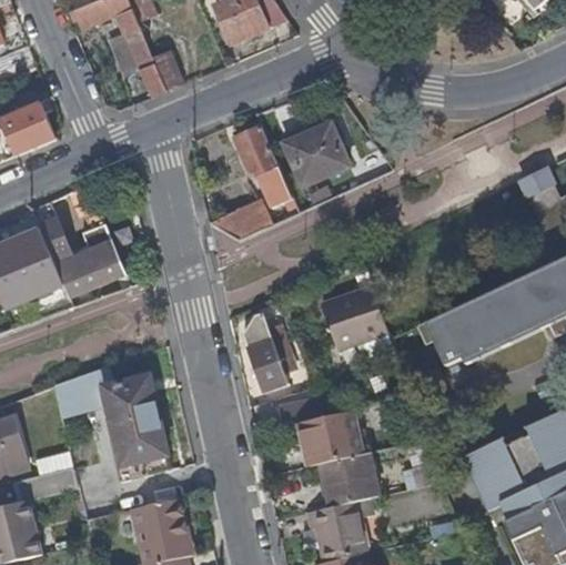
[(138,70),(150,99),(165,92),(155,68),(151,58),(137,22),(127,0),(99,0),(70,12),(76,30),(114,14),(122,32),(138,70)]
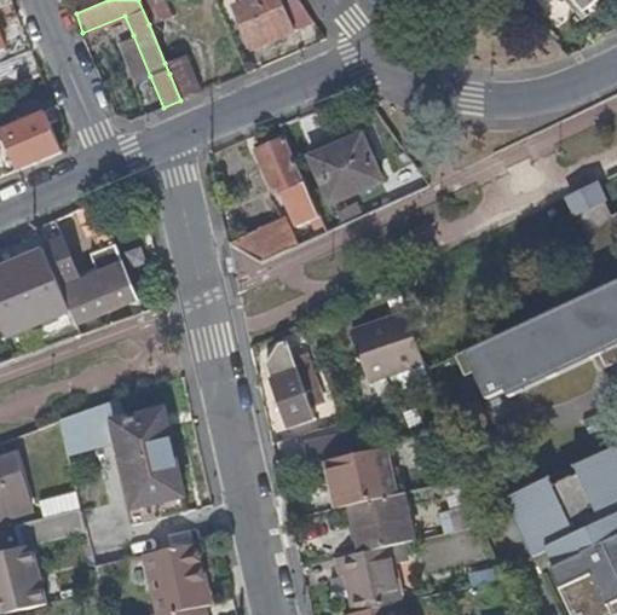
[(138,0),(149,24),(169,16),(162,0),(138,0)]
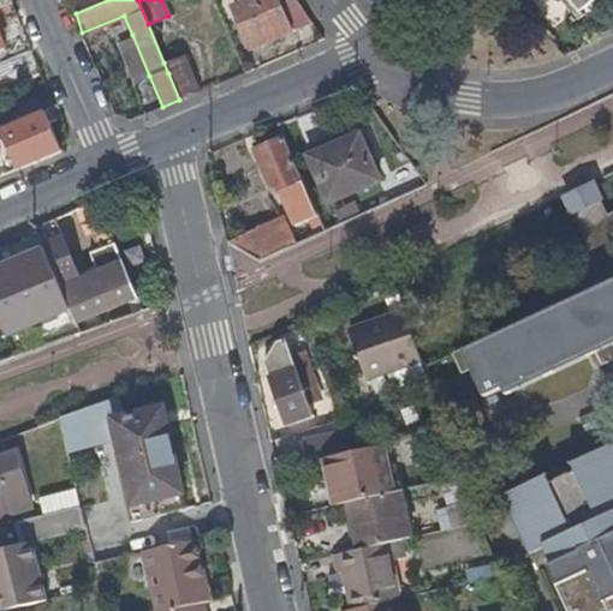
[(311,25),(292,0),(245,0),(231,6),(249,49),(311,25)]
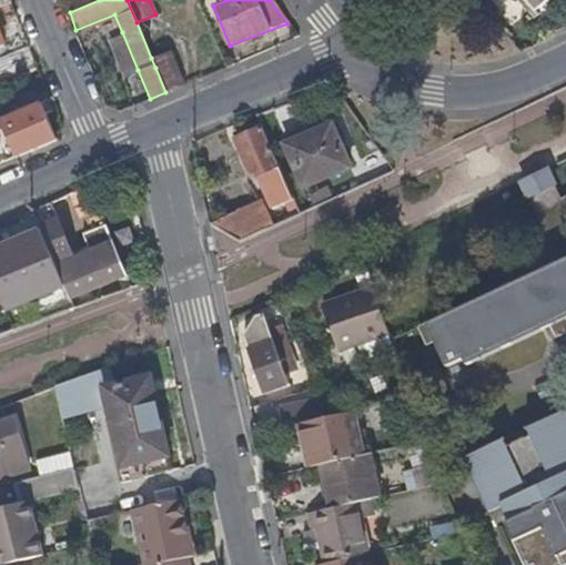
[(525,0),(534,11),(547,0),(525,0)]
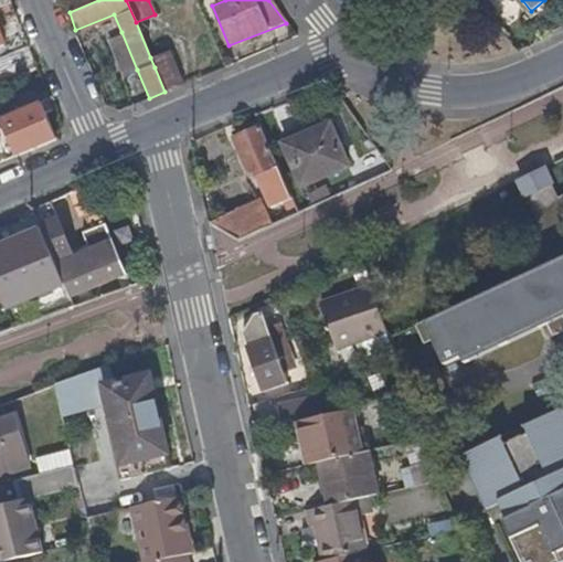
[(121,75),(137,70),(121,32),(105,39),(121,75)]
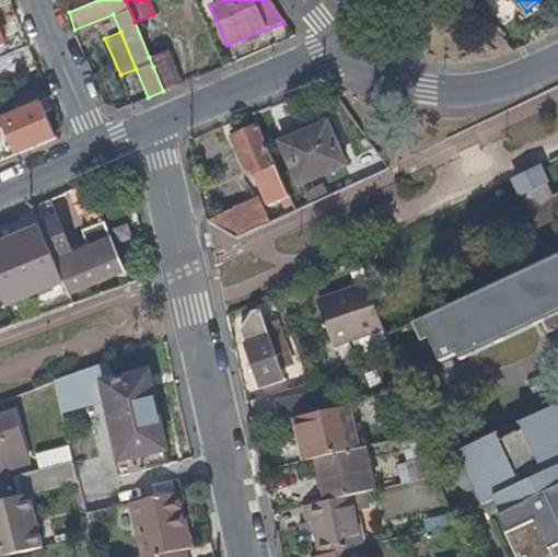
[(4,44),(0,45),(0,62),(10,59),(4,44)]
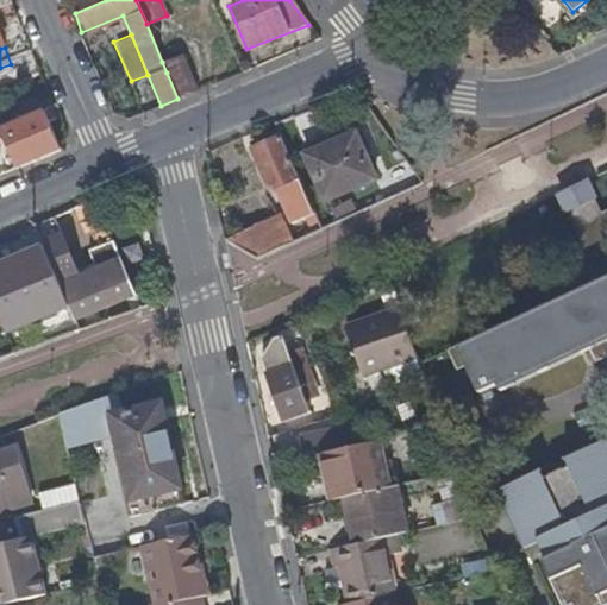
[(167,73),(177,99),(195,90),(181,55),(162,62),(167,73)]
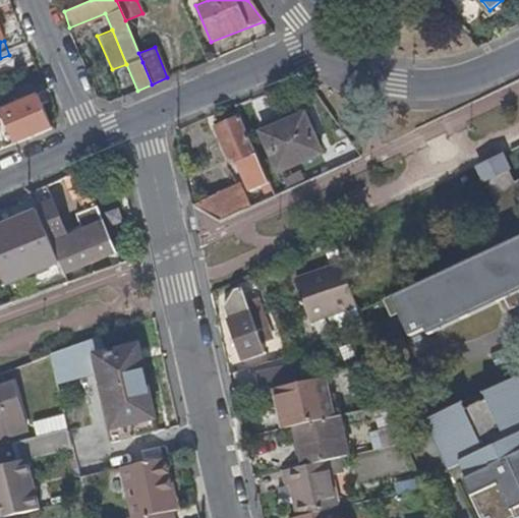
[(0,114),(12,142),(18,139),(49,127),(49,126),(40,103),(46,101),(42,92),(0,108),(0,114)]
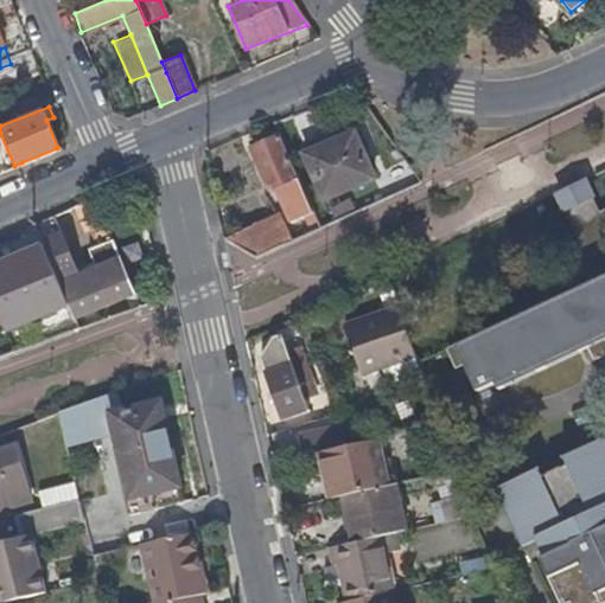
[(371,178),(352,132),(303,153),(323,199),(371,178)]
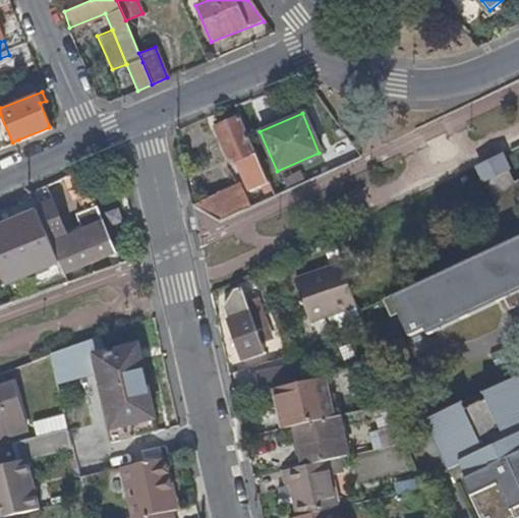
[(220,221),(273,195),(239,117),(215,127),(229,163),(244,157),(261,194),(249,199),(244,188),(234,185),(190,205),(191,209),(220,221)]
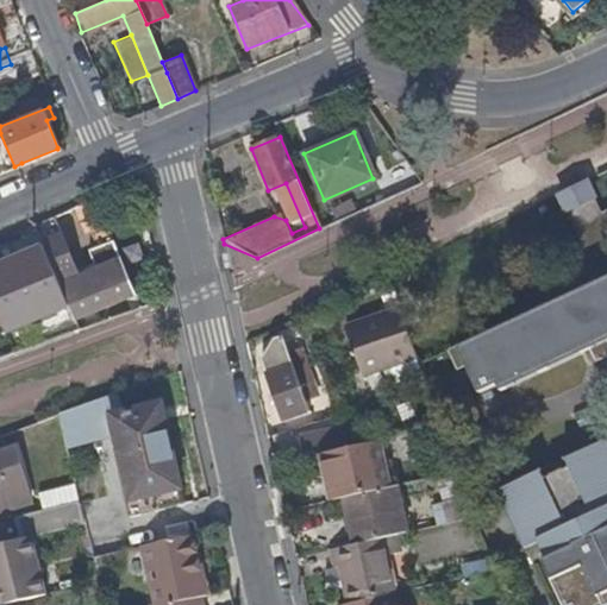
[(592,180),(556,196),(563,213),(596,197),(599,196),(592,180)]
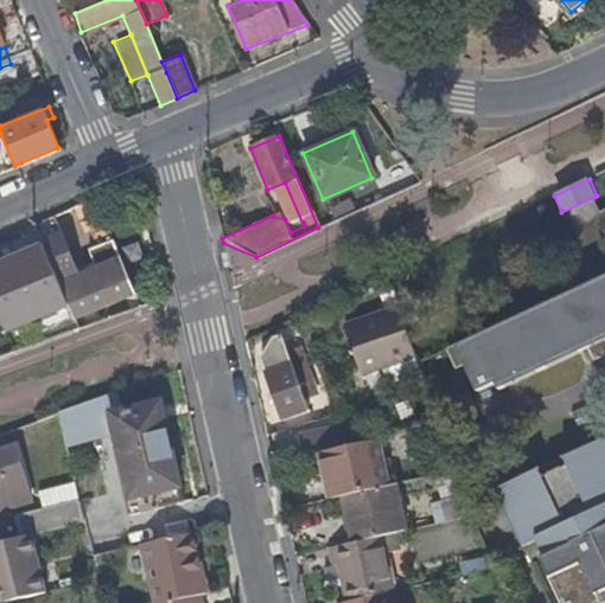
[(594,197),(565,211),(587,256),(602,249),(604,256),(604,206),(600,210),(594,197)]
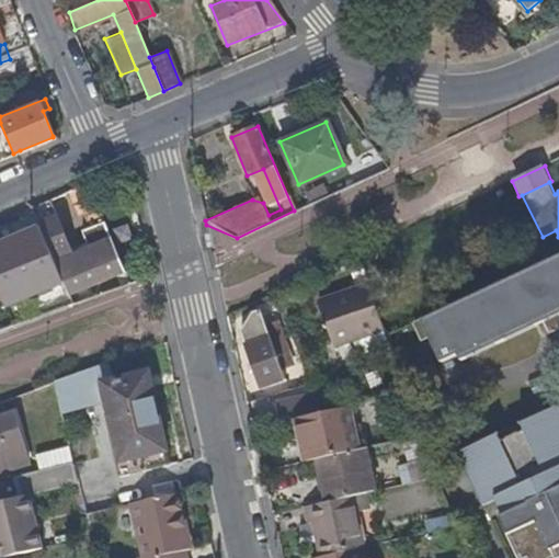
[(38,203),(60,258),(70,254),(69,252),(48,200),(38,203)]
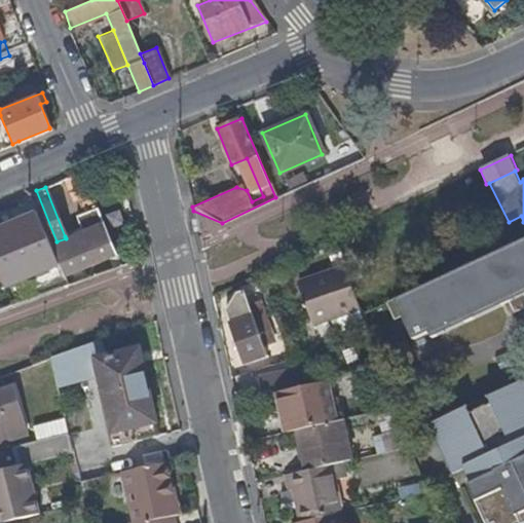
[(31,192),(46,230),(51,244),(57,241),(36,190),(31,192)]
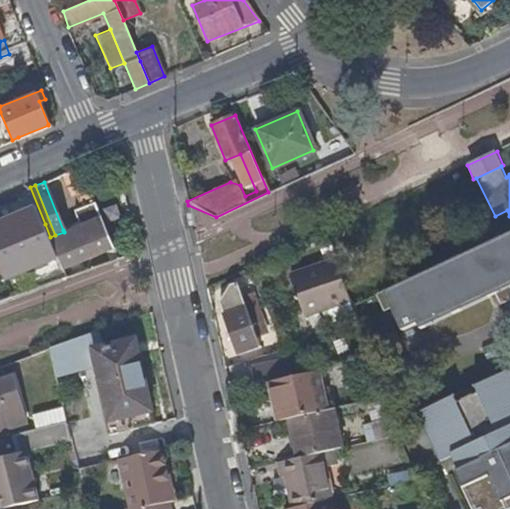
[(55,235),(67,265),(75,262),(79,269),(105,259),(102,250),(114,246),(96,202),(76,210),(79,216),(85,233),(67,240),(64,232),(55,235)]
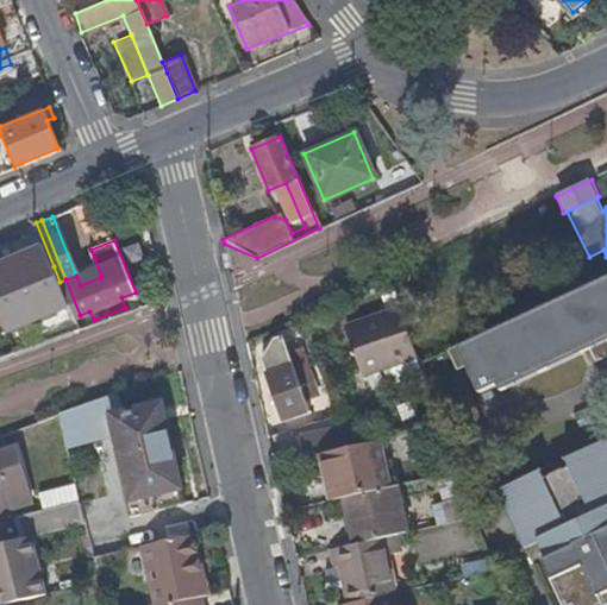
[(0,277),(20,325),(69,306),(64,292),(60,282),(54,266),(39,272),(30,251),(0,262),(0,277)]
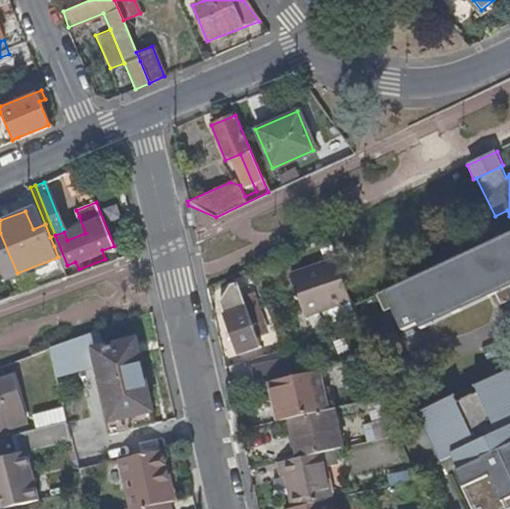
[(67,231),(64,232),(67,240),(85,233),(79,216),(69,220),(71,227),(66,229),(67,231)]
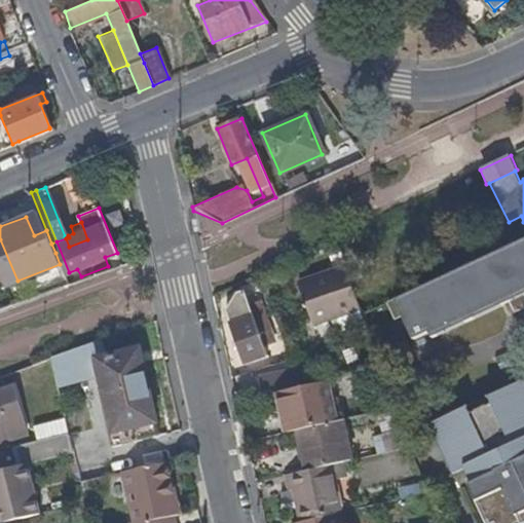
[(523,237),(395,298),(402,314),(412,337),(428,330),(432,335),(501,302),(523,292),(523,377),(488,394),(491,402),(472,411),(468,404),(429,421),(453,471),(486,455),(493,472),(468,484),(485,522),(517,522),(523,520),(523,237)]
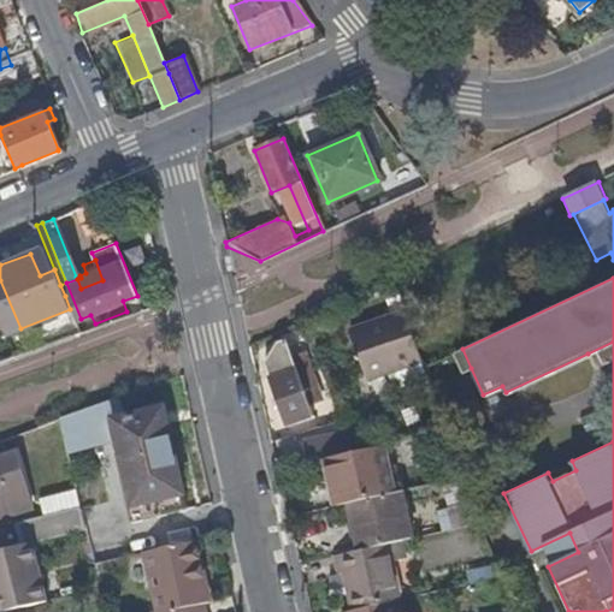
[(0,316),(1,320),(6,333),(21,328),(0,280),(0,316)]
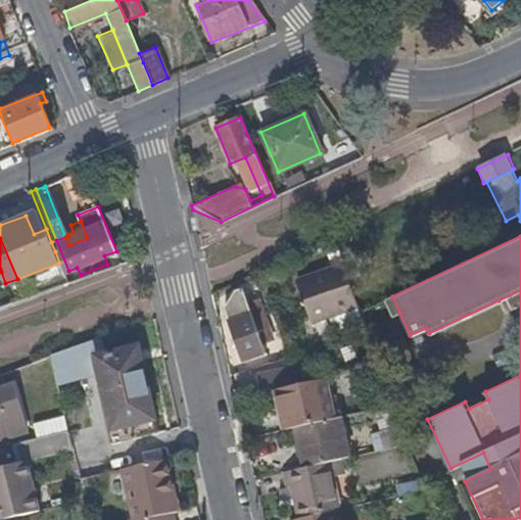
[(65,272),(68,271),(56,240),(51,242),(55,251),(56,250),(65,272)]
